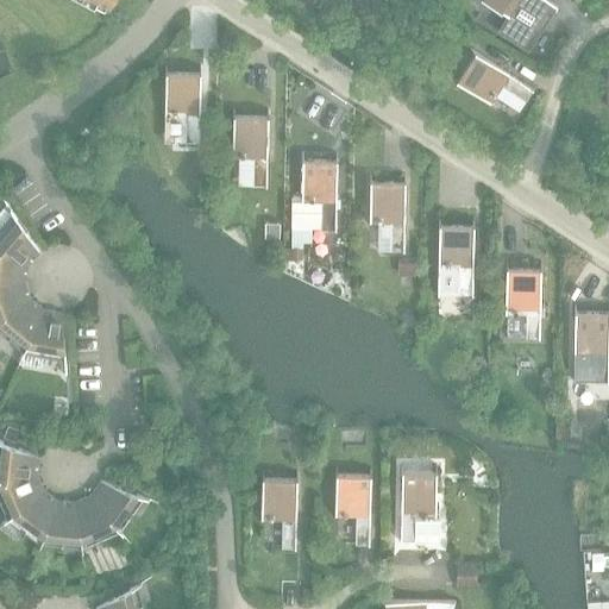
[(547,0),(482,0),(509,17),(498,32),(522,48),(544,14),(548,18),(557,6),(547,0)]
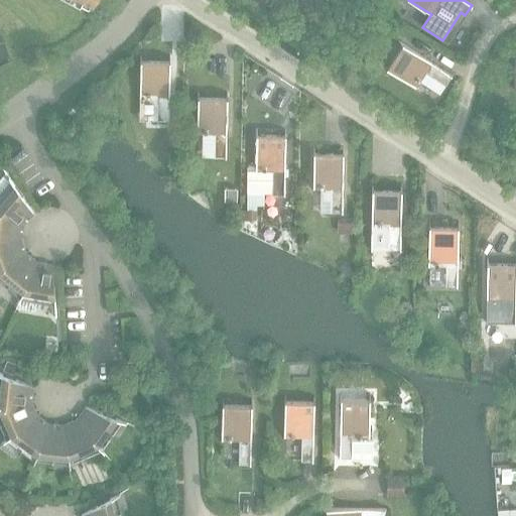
[(444,86),(452,76),(402,43),(386,69),(414,87),(424,73),(444,86)]
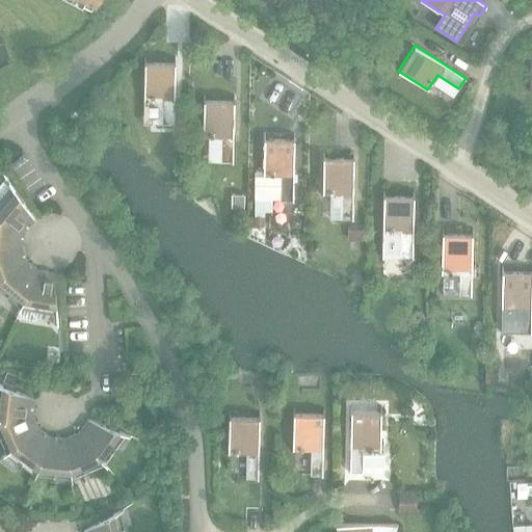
[(161,124),(174,124),(175,63),(143,63),(143,99),(161,99),(161,124)]
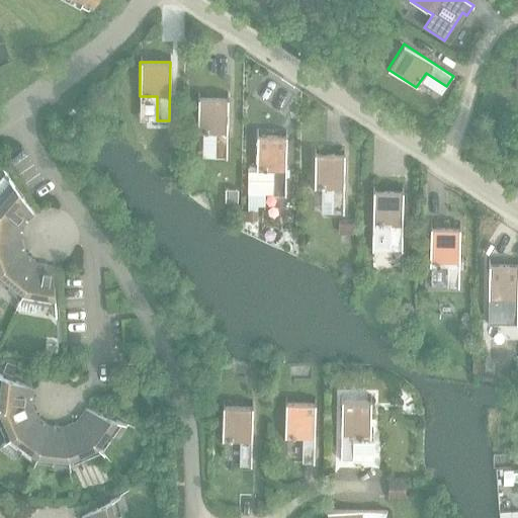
[(213,158),(226,158),(228,99),(197,98),(196,133),(214,134),(213,158)]
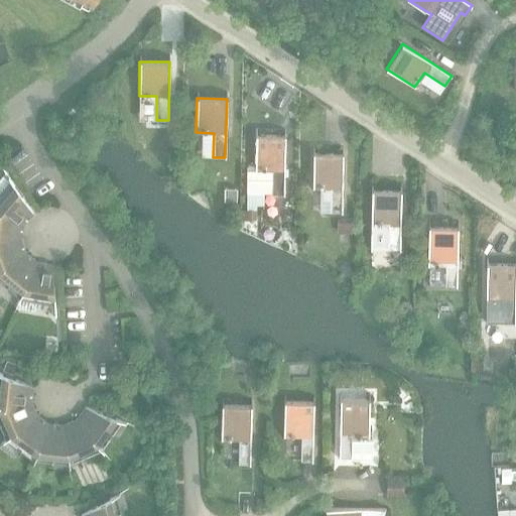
[(246,194),(284,195),(285,136),(255,135),(255,169),(246,169),(246,194)]
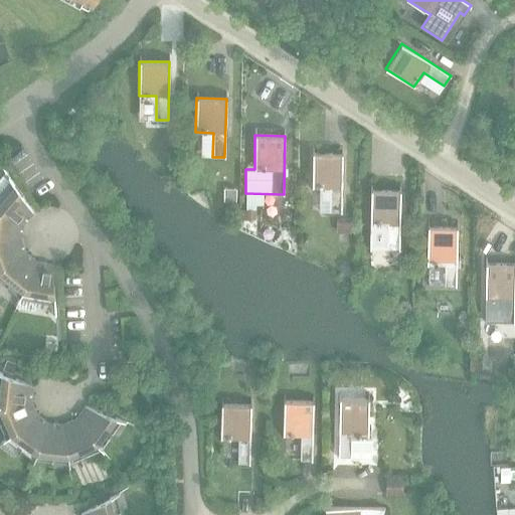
[(329,211),(341,211),(342,153),(312,153),(312,187),(330,187),(329,211)]
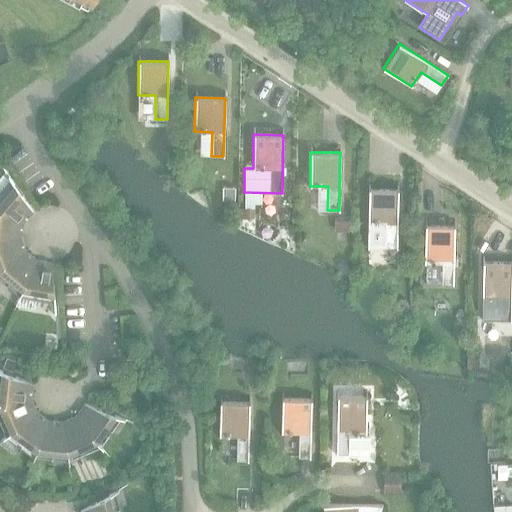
[(0,190),(0,212),(22,223),(32,211),(10,179),(0,190)]
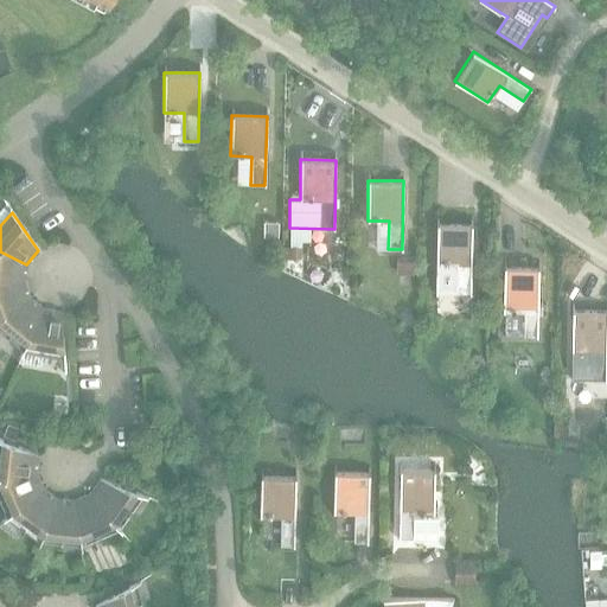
[(262,237),(280,238),(280,221),(263,221),(262,237)]
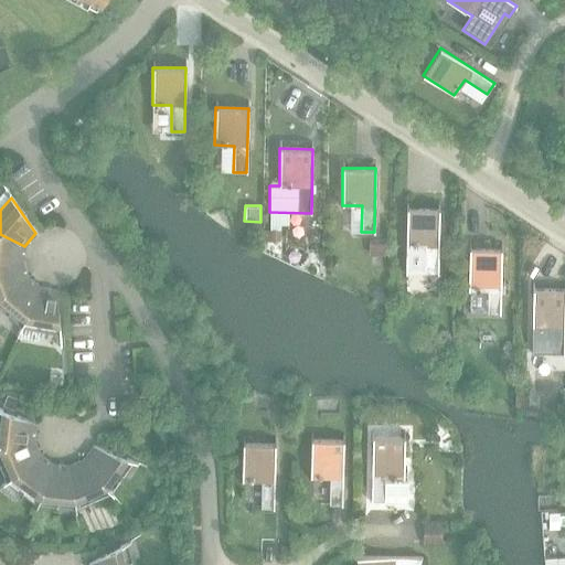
[(405,273),(438,273),(439,209),(406,209),(405,273)]
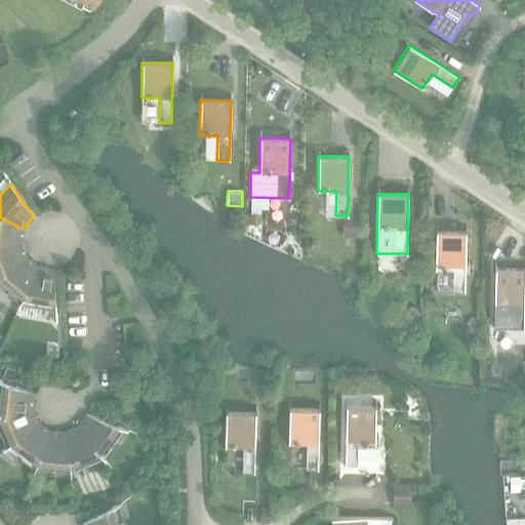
[(0,244),(21,243),(23,229),(0,217),(0,244)]
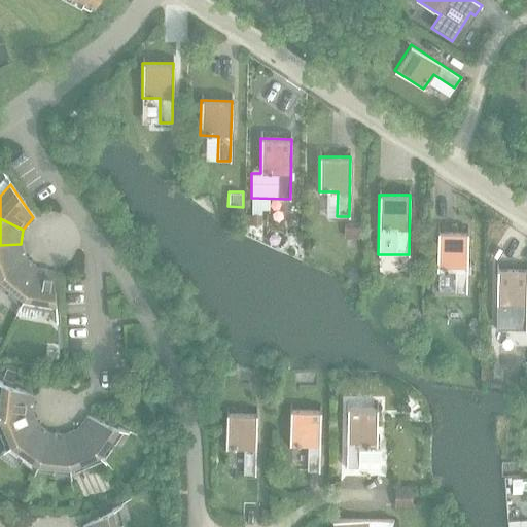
[(467,233),(437,232),(436,271),(438,271),(437,291),(454,291),(466,292),(467,233)]
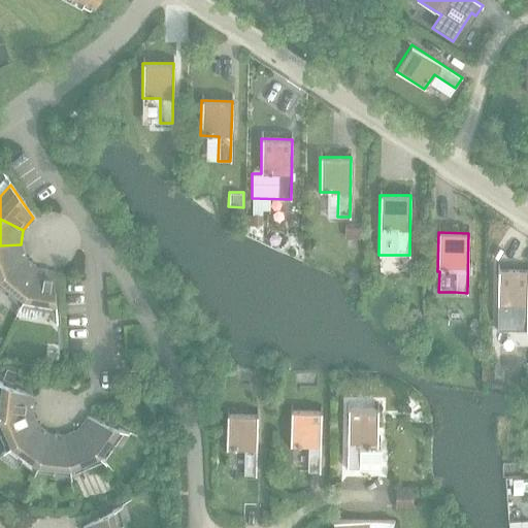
[(0,275),(26,259),(21,244),(0,245),(0,275)]
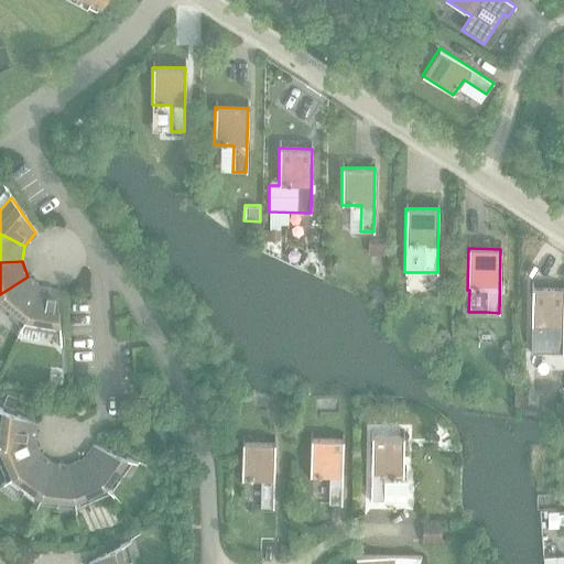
[(0,307),(21,325),(40,286),(28,277),(0,294),(0,307)]
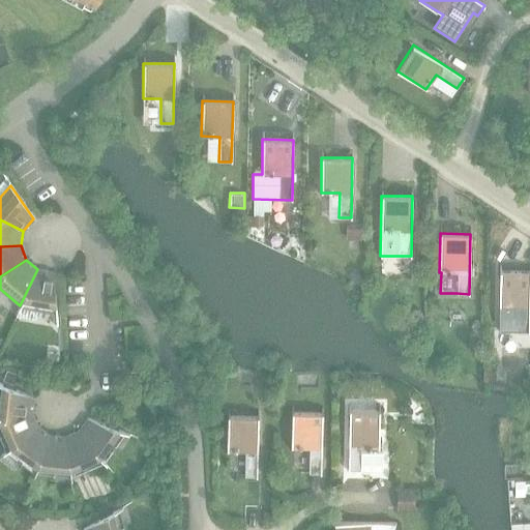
[(37,269),(20,305),(56,313),(53,271),(37,269)]
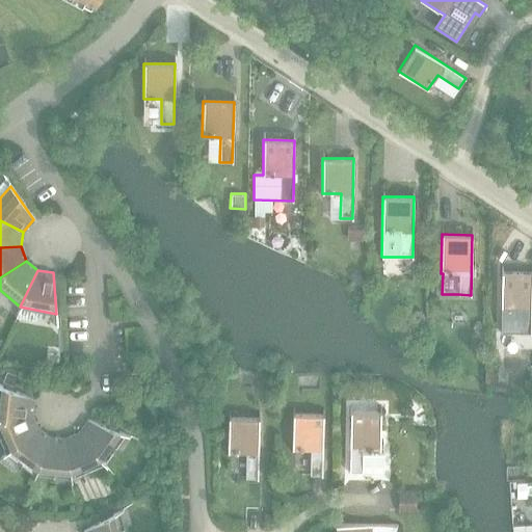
[(531,273),(501,272),(501,312),(500,333),(519,333),(531,334),(531,273)]
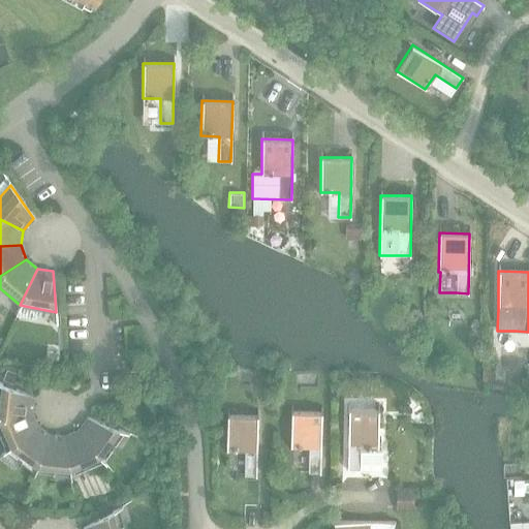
[(58,346),(44,344),(42,359),(56,361),(58,346)]
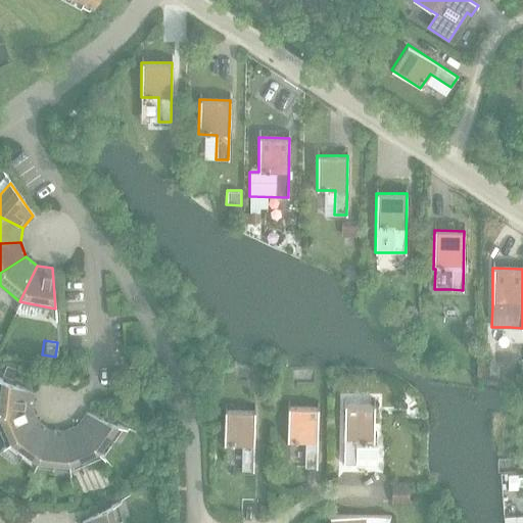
[(0,412),(31,407),(33,392),(0,379),(0,412)]
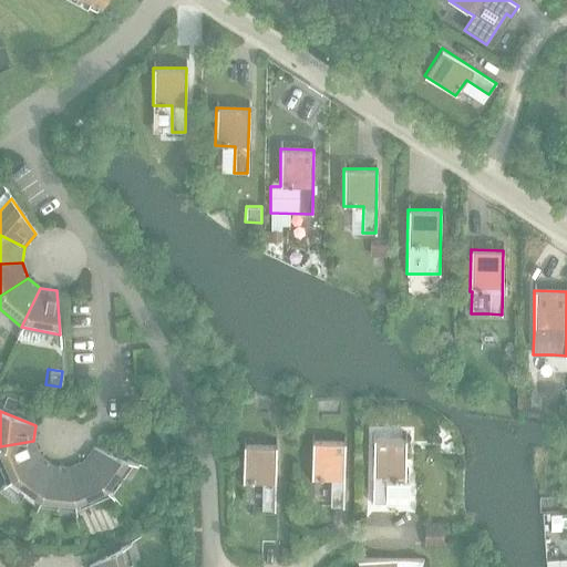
[(405,440),(373,439),(372,503),(385,503),(408,503),(409,482),(405,481),(405,440)]
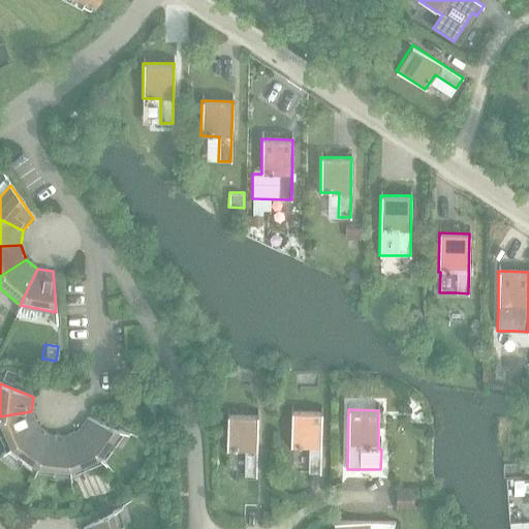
[(0,437),(6,450),(37,426),(31,411),(0,416),(0,437)]
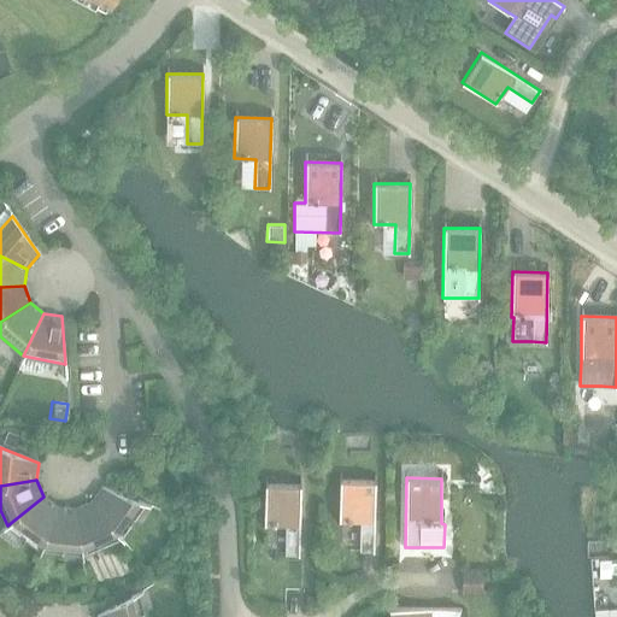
[(359,551),(374,551),(375,481),(340,481),(339,522),(359,522),(359,551)]
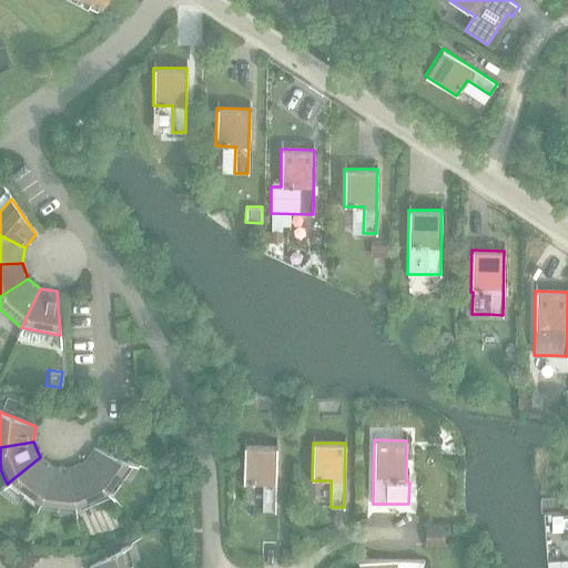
[(262,510),(275,510),(276,446),(243,446),(243,484),(262,484),(262,510)]
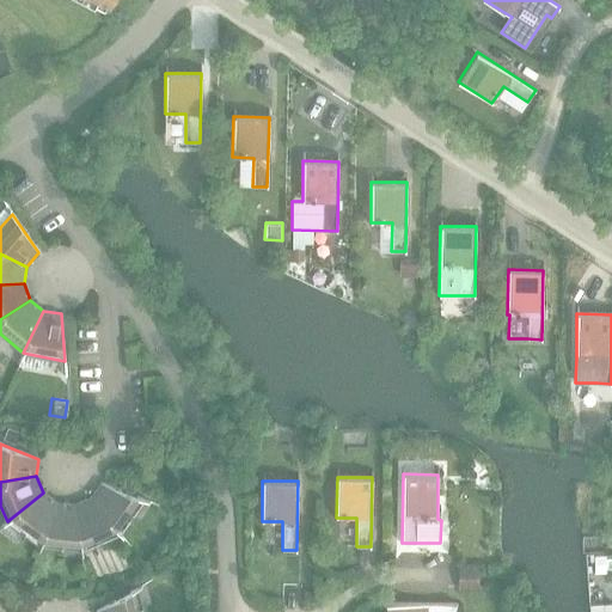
[(90,497),(120,533),(144,500),(101,483),(90,497)]
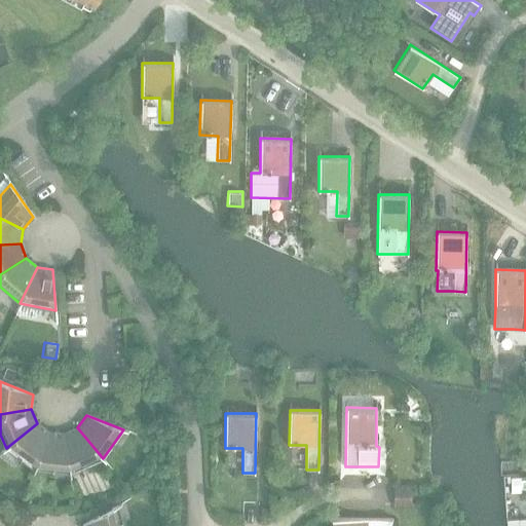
[(34,470),(49,431),(37,423),(6,448),(34,470)]
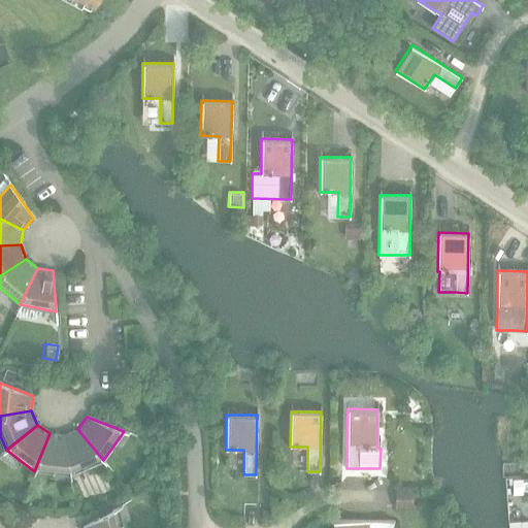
[(70,474),(103,460),(77,429),(64,435),(70,474)]
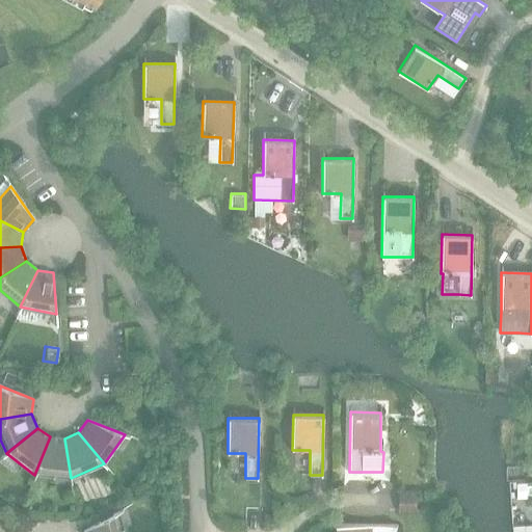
[(71,478),(64,439),(50,436),(34,475),(71,478)]
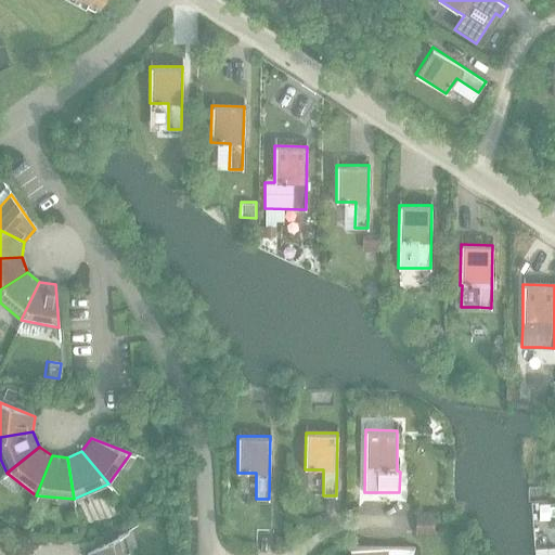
[(415,534),(433,534),(434,511),(416,510),(415,534)]
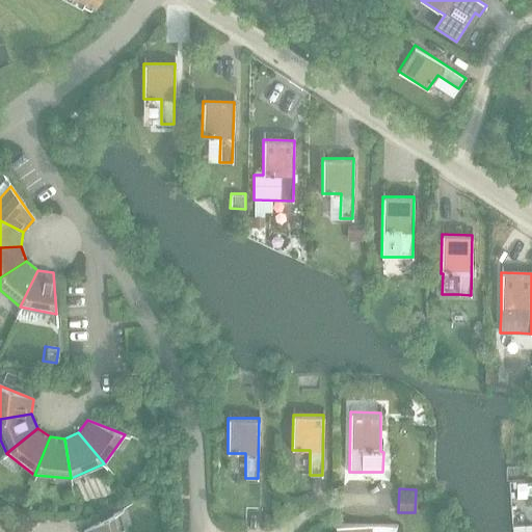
[(83,531),(124,531),(118,511),(83,531)]
